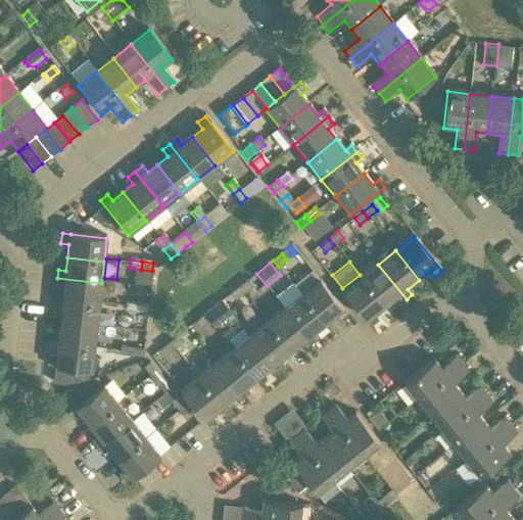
[(378,265),(361,278),(384,308),(395,299),(399,304),(407,299),(378,265)]
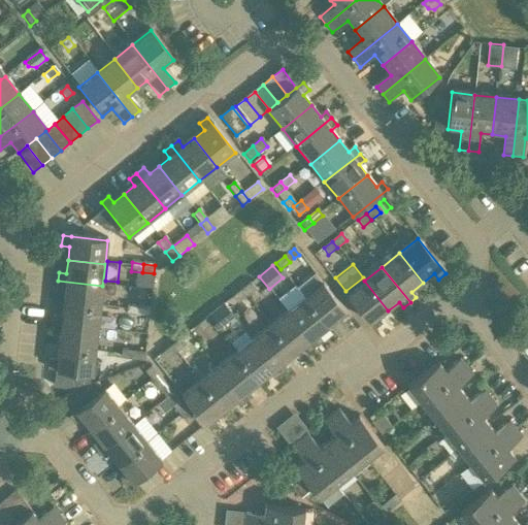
[(102,286),(58,281),(57,289),(64,290),(63,303),(99,308),(102,286)]
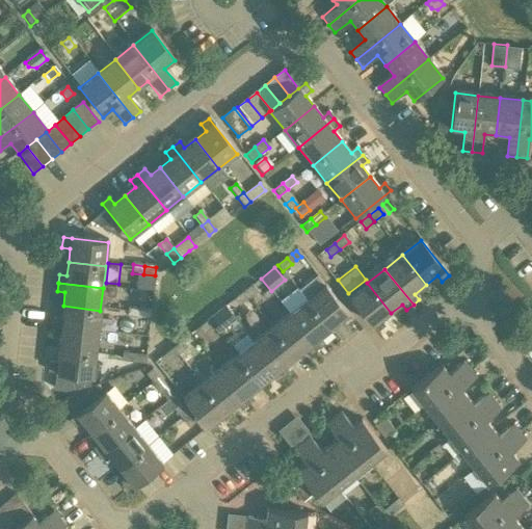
[(391,313),(367,283),(349,297),(377,333),(384,327),(380,321),(391,313)]
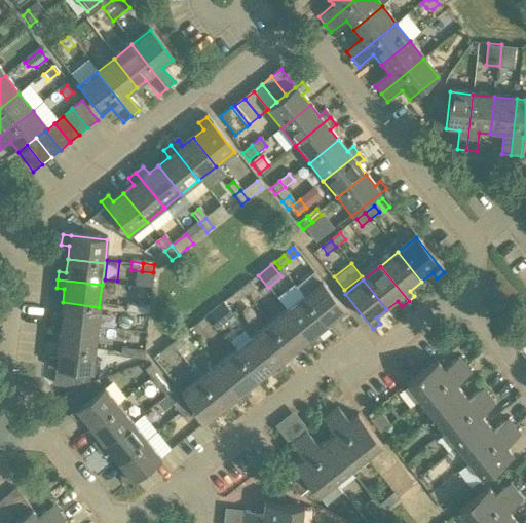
[(240,290),(246,296),(255,290),(249,283),(240,290)]
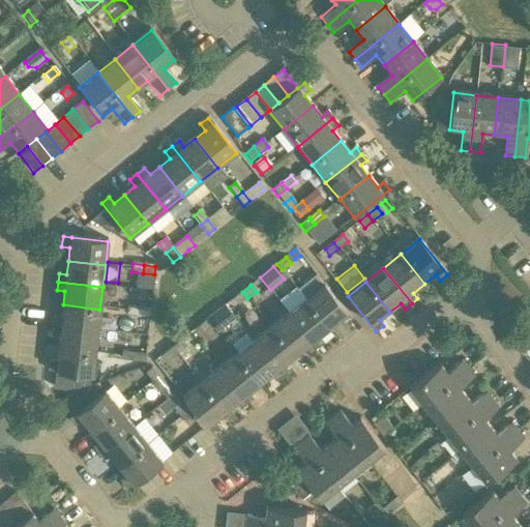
[(324,285),(305,299),(329,328),(340,320),(345,327),(353,321),(324,285)]
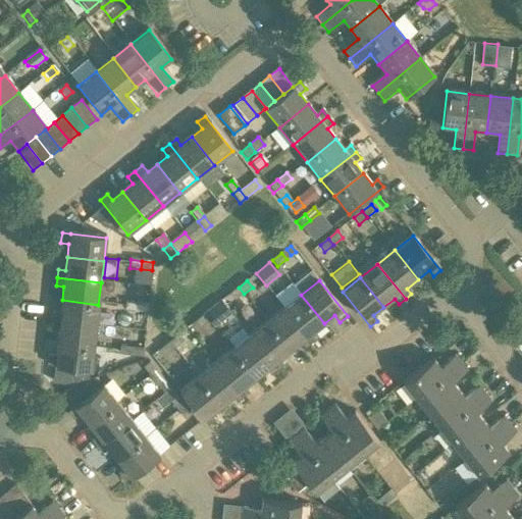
[(244,294),(239,288),(229,295),(233,301),(244,294)]
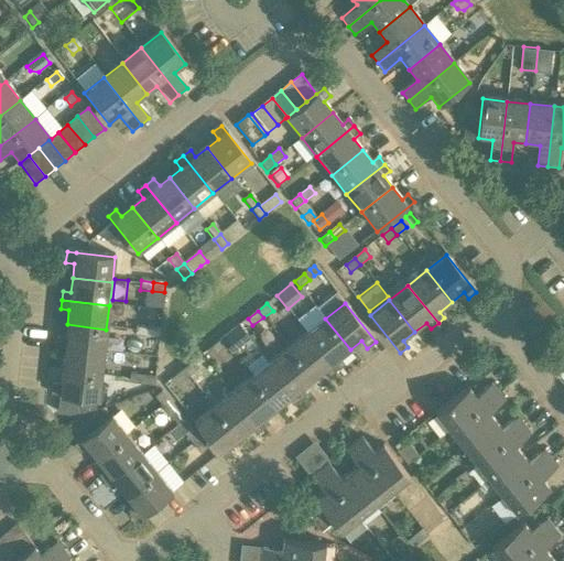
[(325,319),(306,334),(337,371),(345,366),(339,358),(350,349),(325,319)]
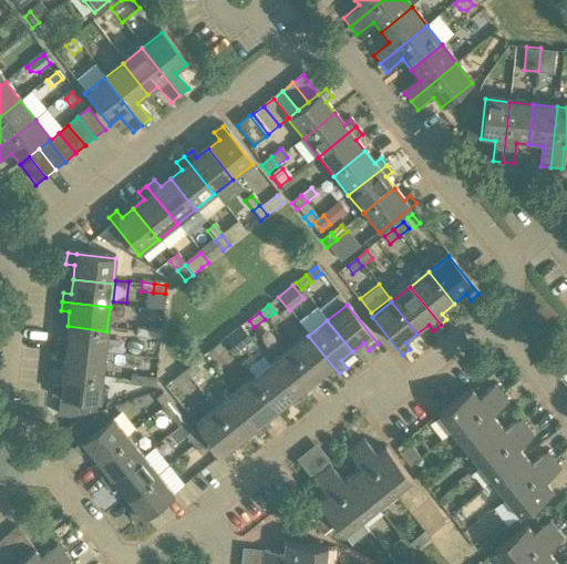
[(57,340),(55,349),(104,355),(106,331),(68,326),(65,341),(57,340)]
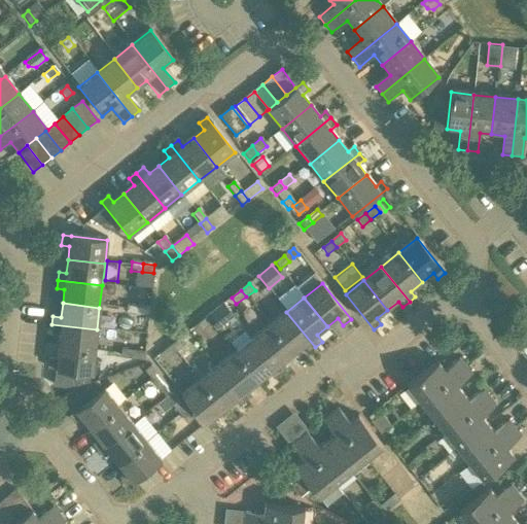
[(137,315),(138,308),(127,307),(126,314),(137,315)]
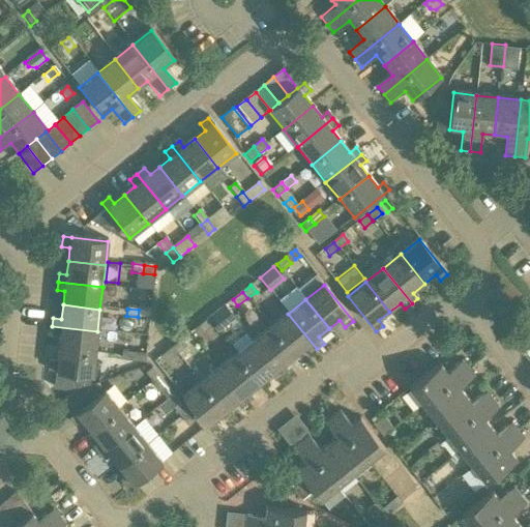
[(150,311),(139,310),(138,317),(149,318),(150,311)]
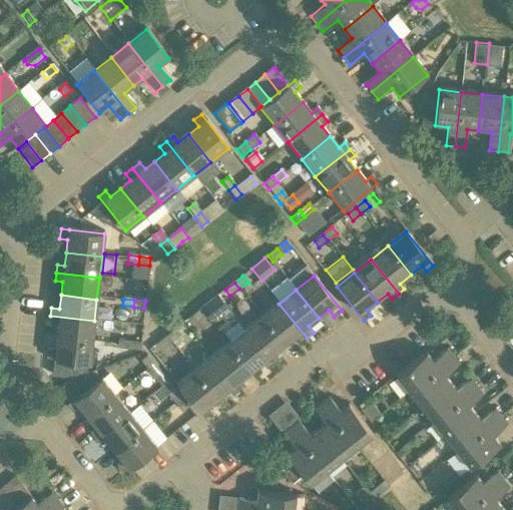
[(208,303),(199,310),(205,316),(213,309),(208,303)]
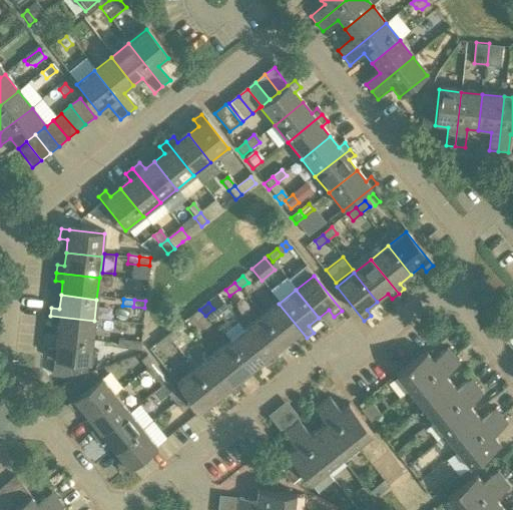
[(307,338),(279,304),(262,317),(285,345),(295,337),(300,344),(307,338)]
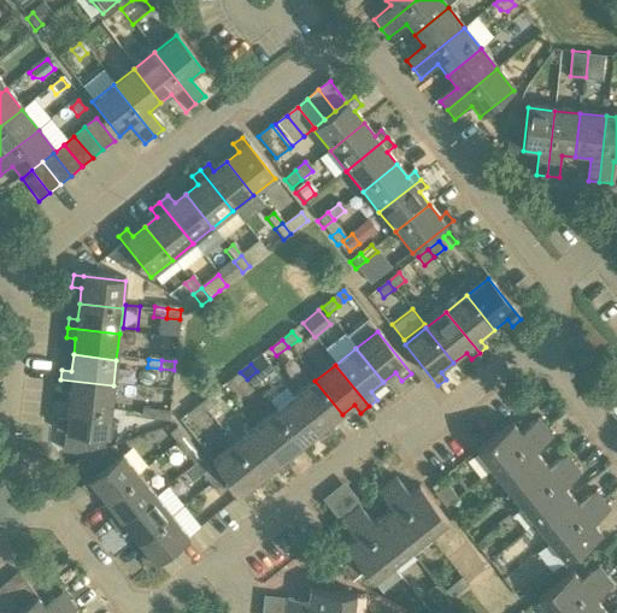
[(342,414),(315,381),(304,367),(283,384),(294,398),(328,440),(336,432),(329,425),(342,414)]
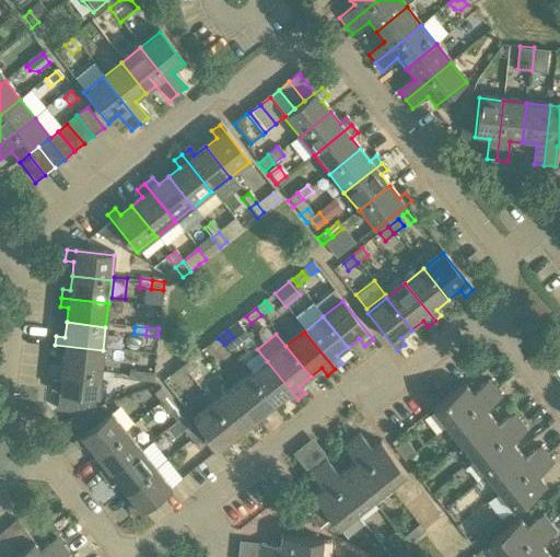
[(224,345),(218,338),(209,346),(214,352),(224,345)]
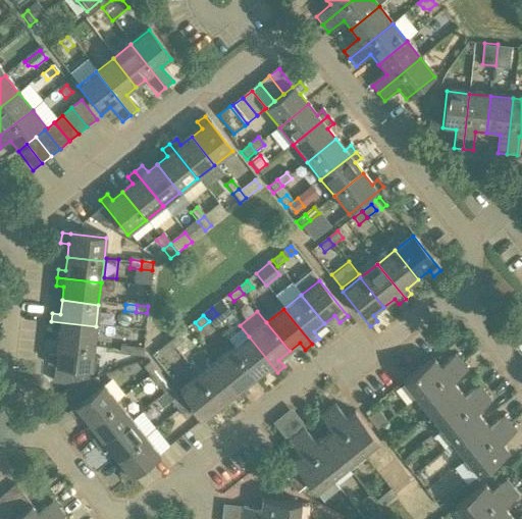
[(96,326),(51,321),(50,329),(58,330),(57,344),(93,349),(96,326)]
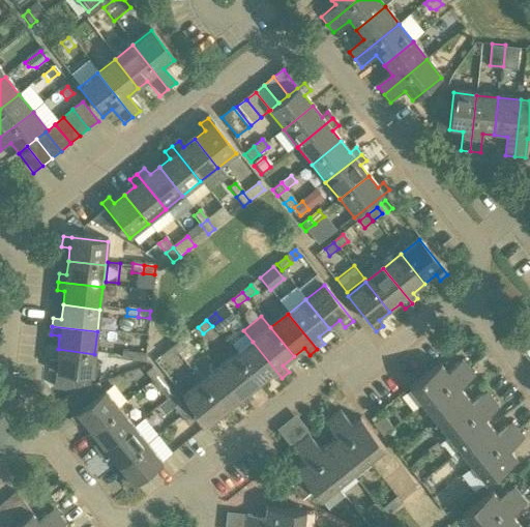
[(172,347),(177,354),(186,347),(180,340),(172,347)]
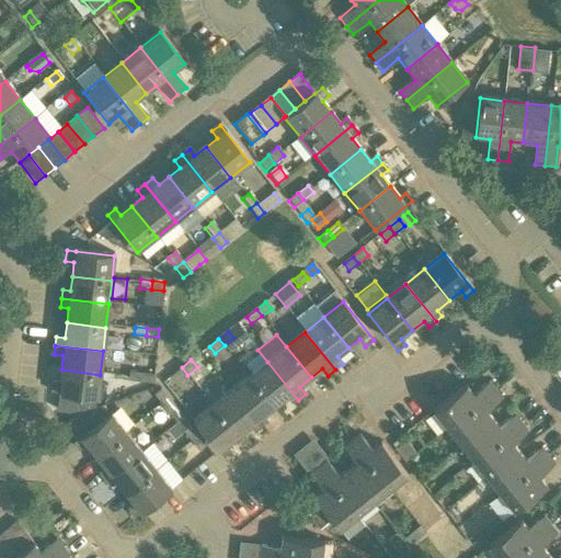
[(267,362),(249,376),(274,407),(285,398),(292,406),(298,400),(267,362)]
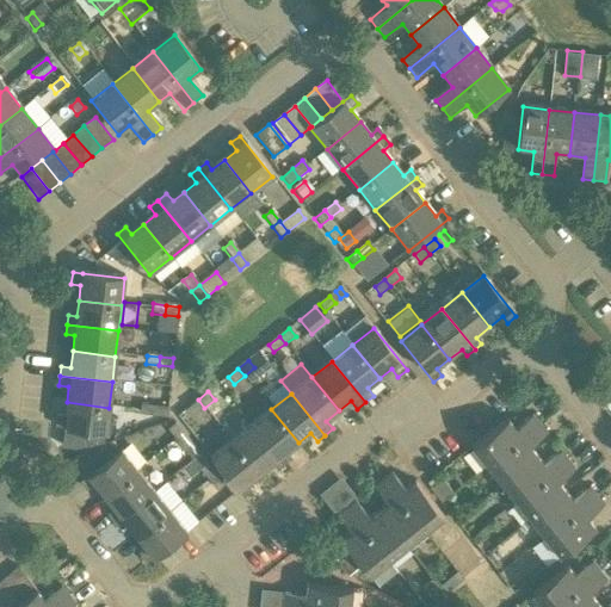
[(204,408),(198,400),(187,409),(193,416),(204,408)]
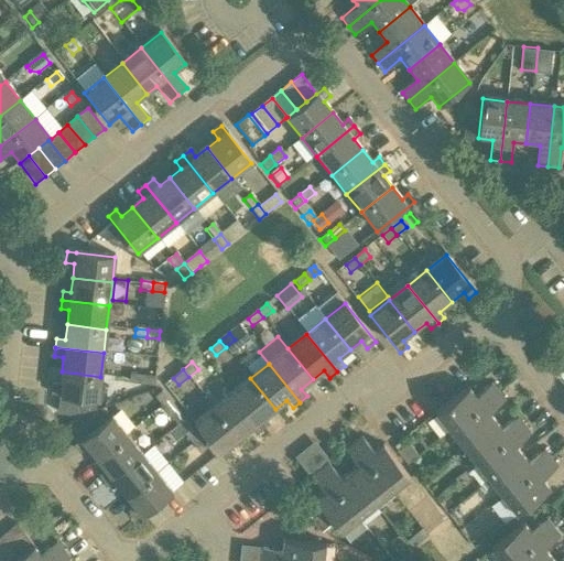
[(62,371),(60,386),(51,386),(50,396),(58,397),(97,401),(98,401),(100,377),(62,371)]
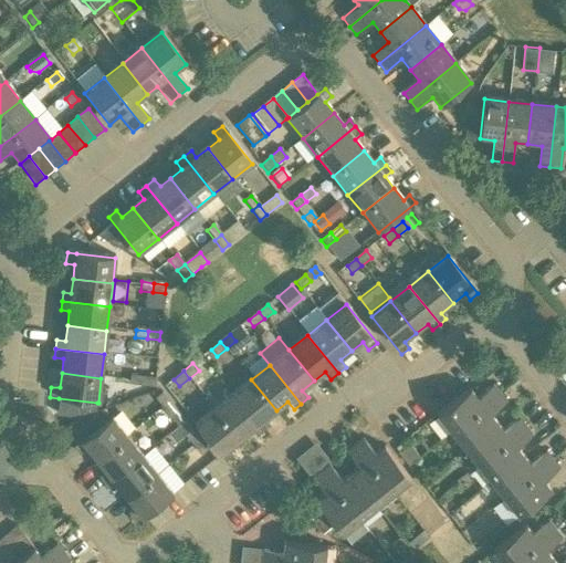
[(142,387),(143,378),(130,376),(129,385),(142,387)]
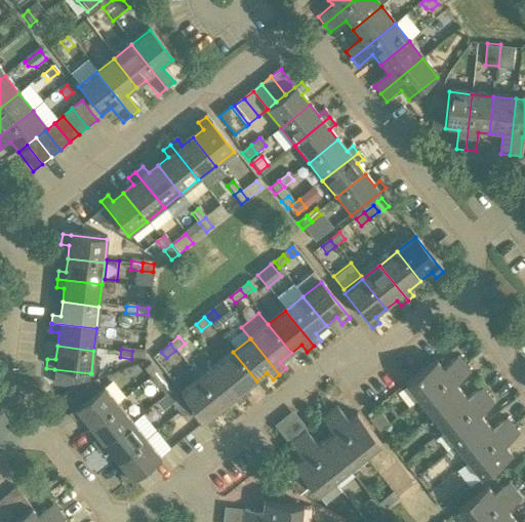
[(132,351),(131,359),(143,360),(144,352),(132,351)]
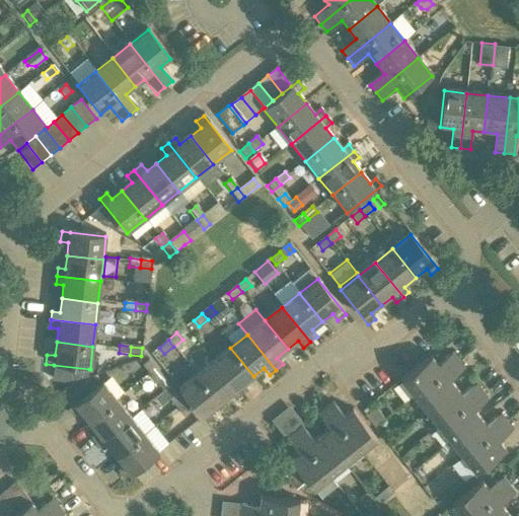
[(230,348),(213,362),(241,396),(247,391),(242,385),(253,376),(230,348)]
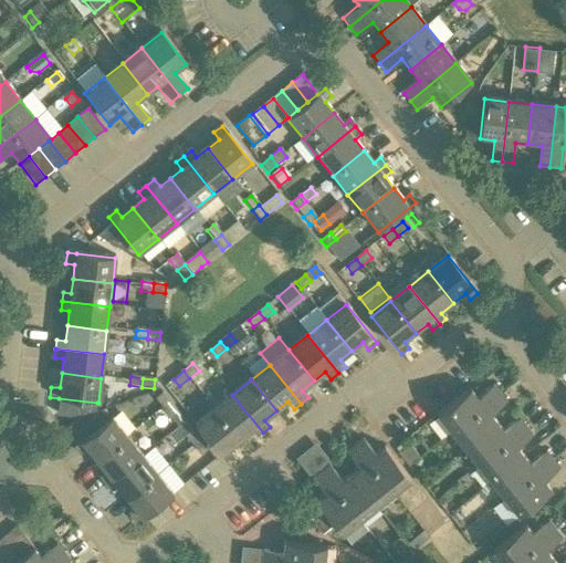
[(492,386),(477,398),(470,389),(437,415),(451,433),(499,395),(492,386)]
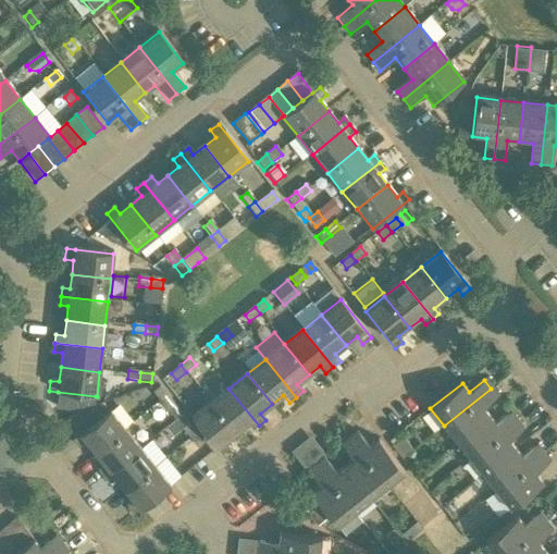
[(160,403),(166,397),(160,388),(152,393),(160,403)]
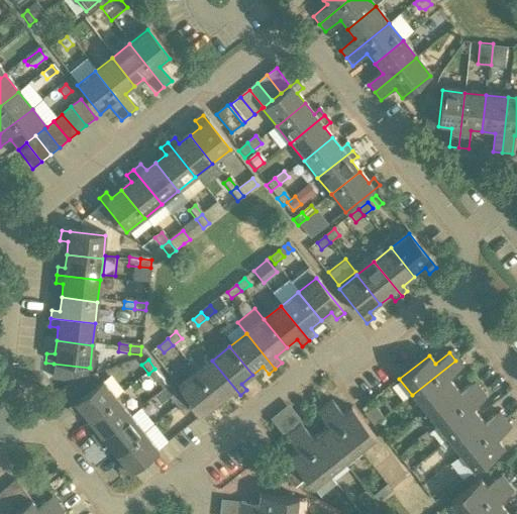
[(240,395),(212,361),(195,374),(218,402),(229,394),(234,400),(240,395)]
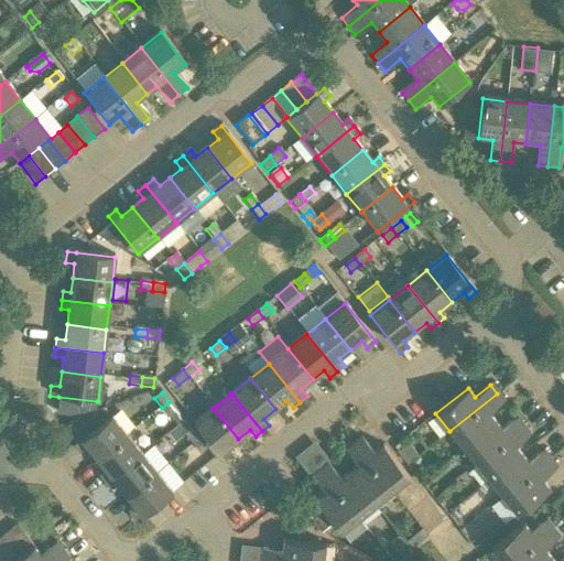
[(503,401),(497,394),(449,431),(463,448),(495,422),(488,413),(503,401)]
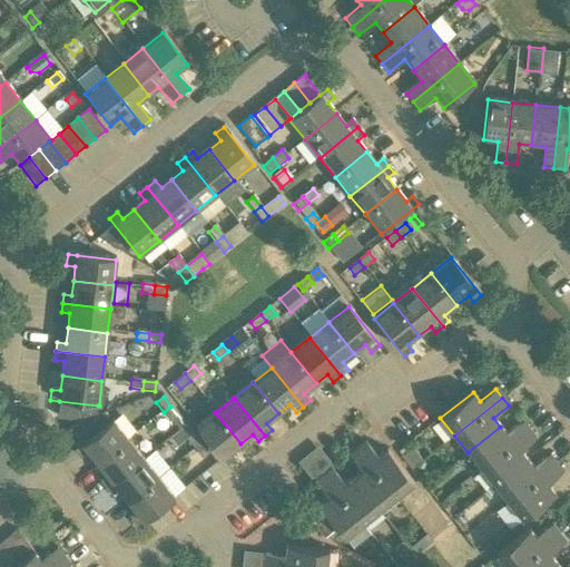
[(98,406),(59,401),(57,420),(79,421),(68,430),(81,446),(110,422),(105,413),(97,417),(98,406)]
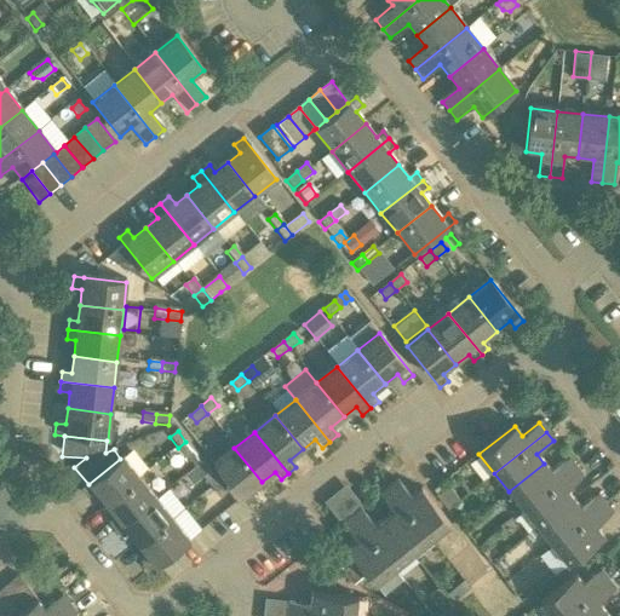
[(194,452),(185,442),(178,448),(187,459),(194,452)]
